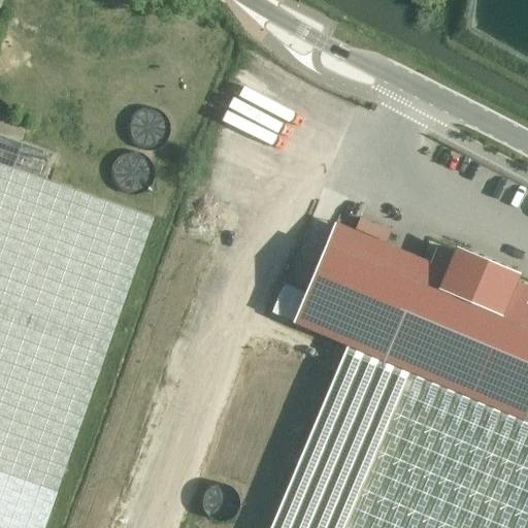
[(269,69),(249,116),(301,139),(322,93),(269,69)]
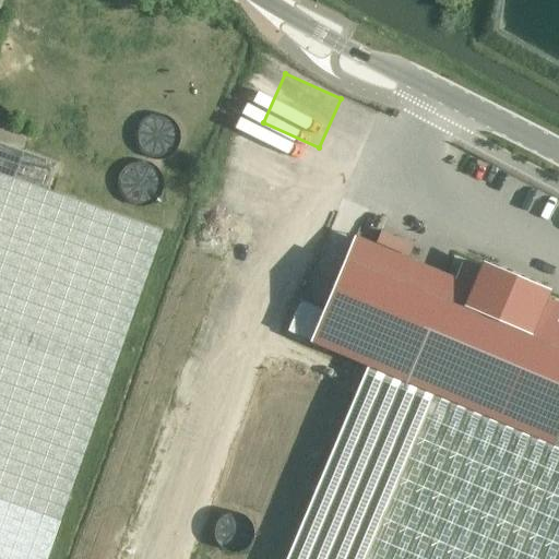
[(177,140),(177,139),(175,130),(170,125),(165,120),(157,118),(153,118),(149,119),(142,122),(139,126),(137,130),(134,138),(134,142),(135,146),(139,153),(144,157),(153,161),(157,161),(162,159),(168,156),(171,153),(175,147),(177,140)]
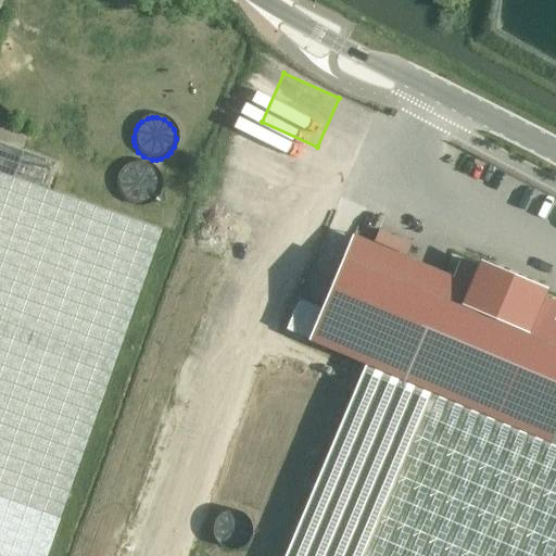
[(0,555),(47,555),(163,228),(48,188),(57,162),(0,141),(0,555)]
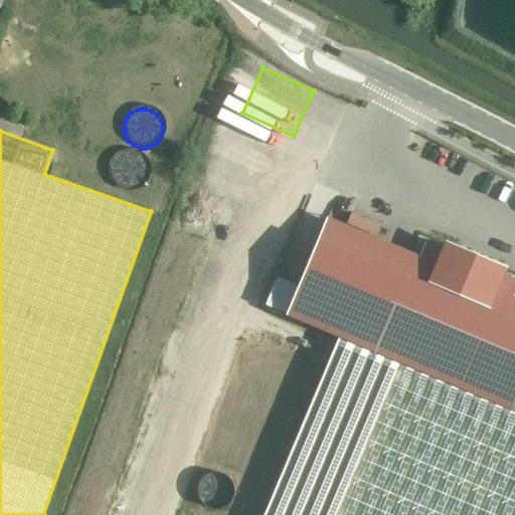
[(146,170),(144,162),(140,156),(135,152),(128,150),(124,150),(120,151),(114,154),(111,157),(109,161),(107,168),(107,172),(108,176),(111,182),(116,187),(124,189),(128,189),(132,188),(139,185),(141,182),(144,178),(146,170)]
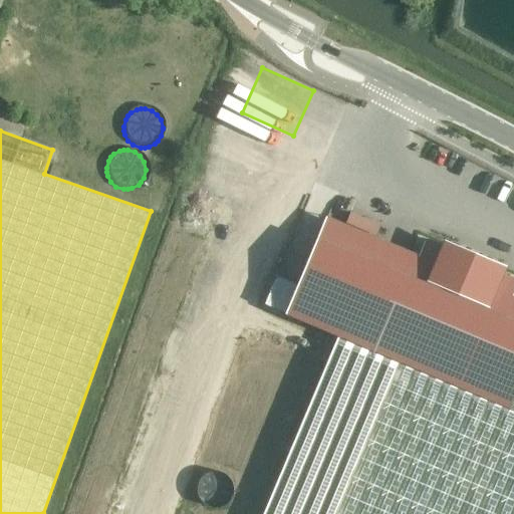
[(337,336),(513,411),(513,299),(508,297),(509,293),(513,282),(513,275),(503,271),(505,265),(443,239),(440,245),(427,239),(420,255),(418,259),(325,220),(297,287),(275,278),(263,305),(337,336)]
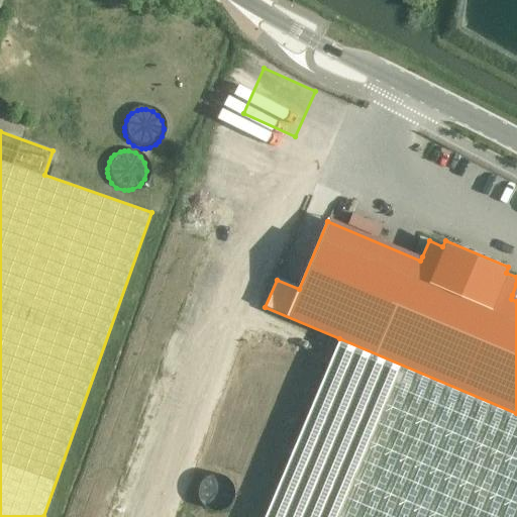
[(516,516),(516,413),(339,338),(266,514),(264,516),(516,516)]
